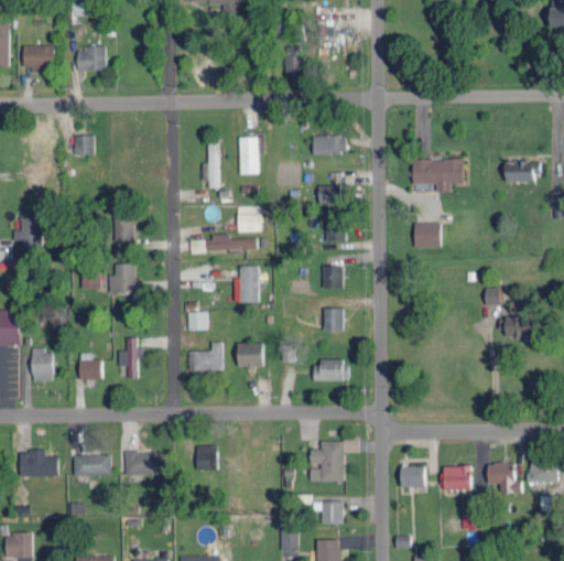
[(192,0),(192,3),(224,4),(223,14),(239,15),(239,0),(192,0)]
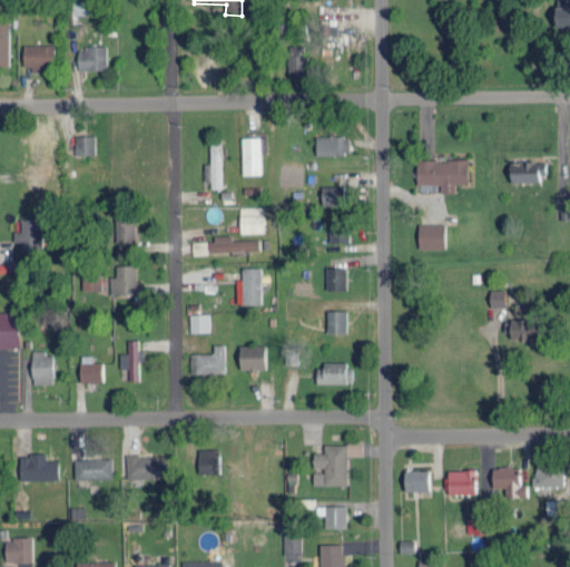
[(557,29),(569,28),(569,9),(569,2),(557,2),(557,29)]
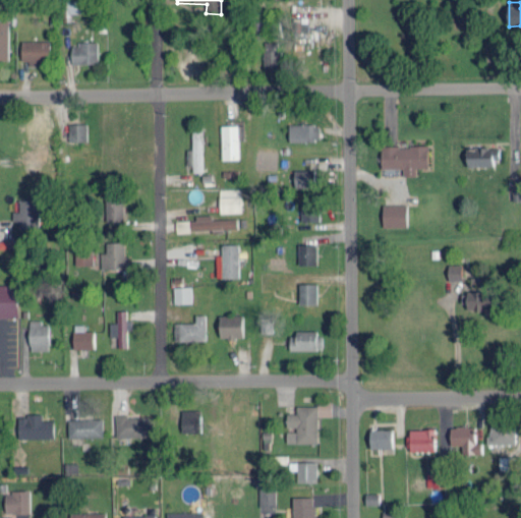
[(0,64),(11,64),(10,24),(0,24),(0,64)]
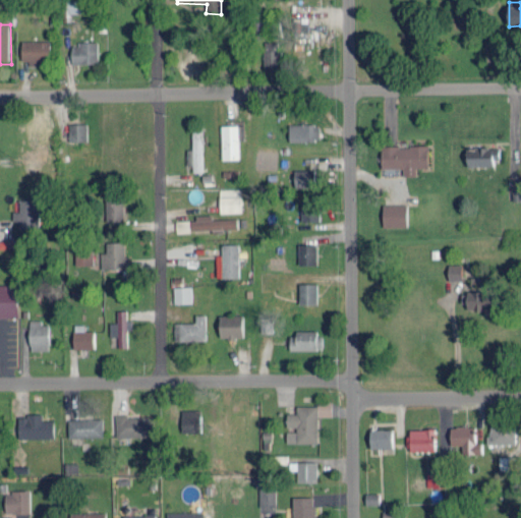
[(49,43),(21,44),(21,66),(50,66),(49,43)]
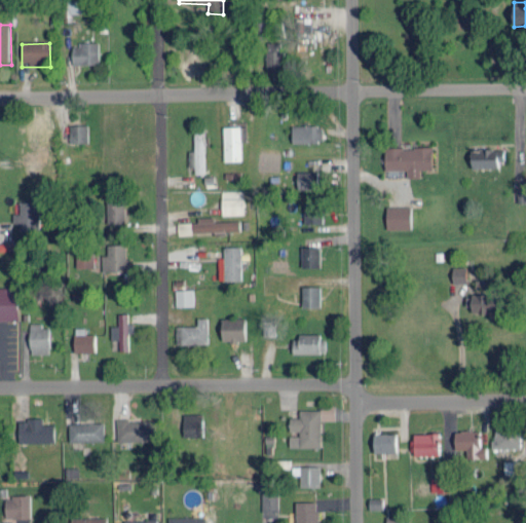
[(265,73),(283,73),(283,44),(266,44),(265,73)]
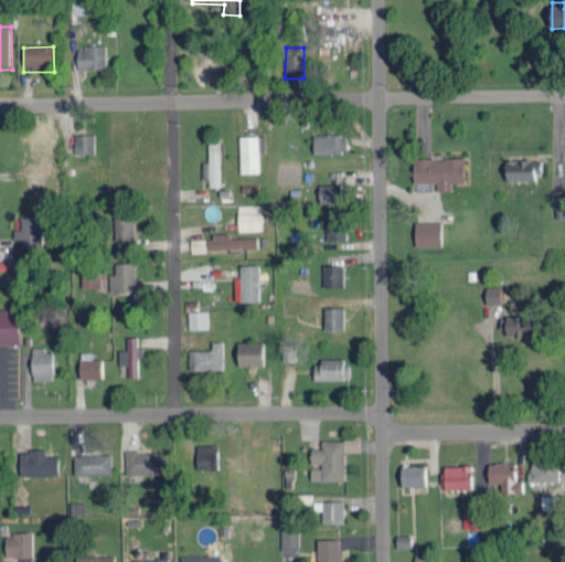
[(105,49),(77,50),(77,72),(106,72),(105,49)]
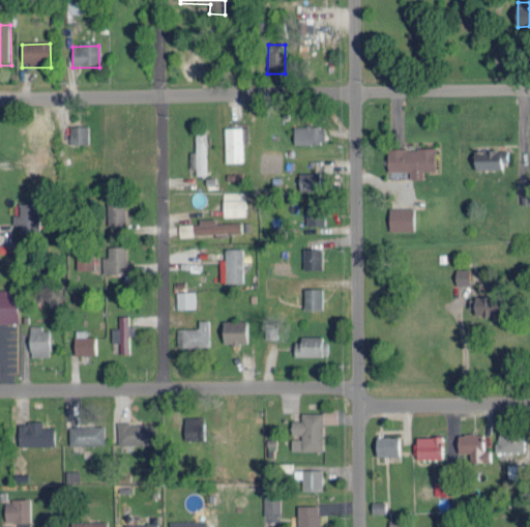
[(88,128),(70,128),(70,146),(89,146),(88,128)]
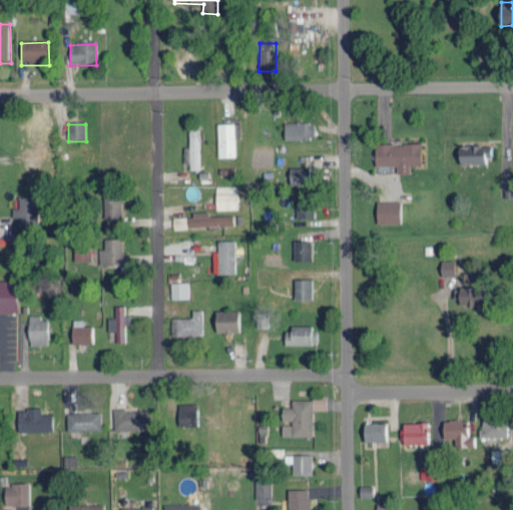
[(285,140),(314,141),(314,125),(285,124),(285,140)]
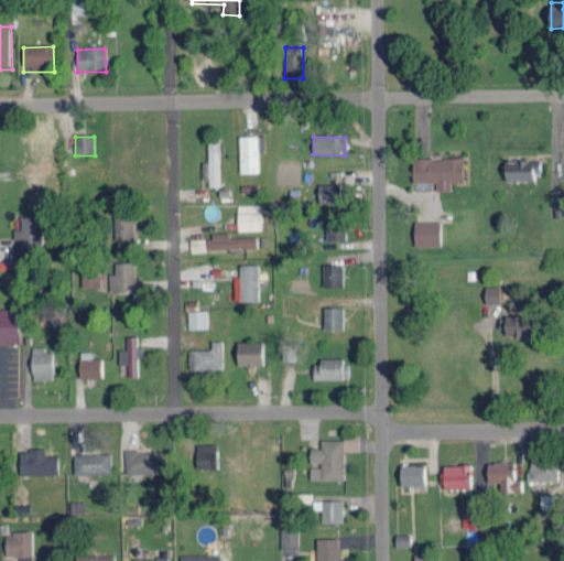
[(240,175),(260,175),(259,138),(239,139),(240,175)]
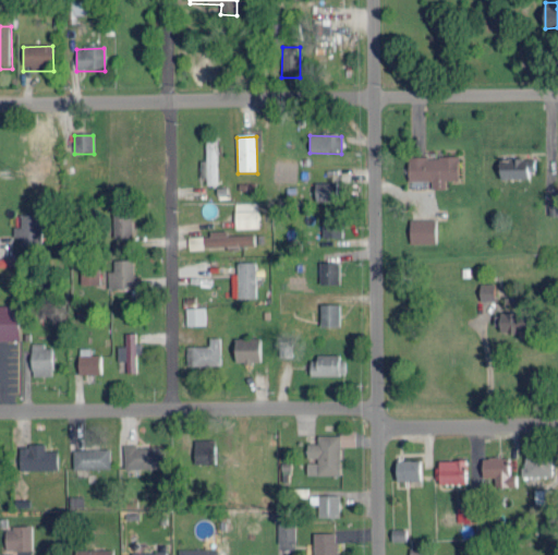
[(218,186),(217,140),(206,141),(206,163),(201,163),(201,179),(207,179),(207,188),(218,186)]
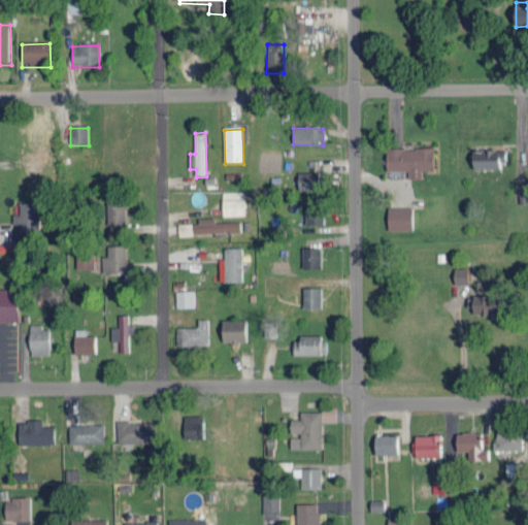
[(387,151),(387,173),(408,172),(408,182),(422,181),(422,173),(434,172),(434,150),(387,151)]
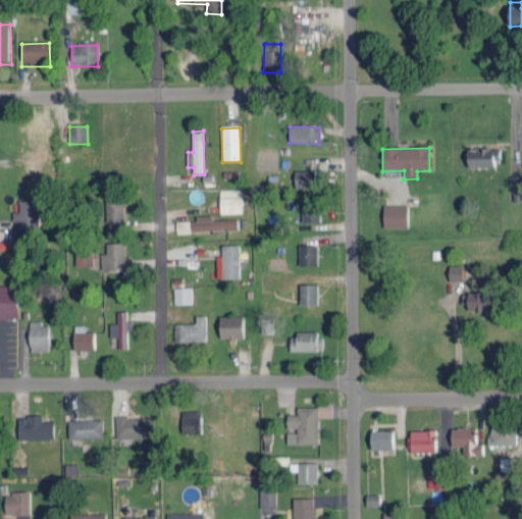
[(468,168),(499,168),(499,150),(468,150),(468,168)]
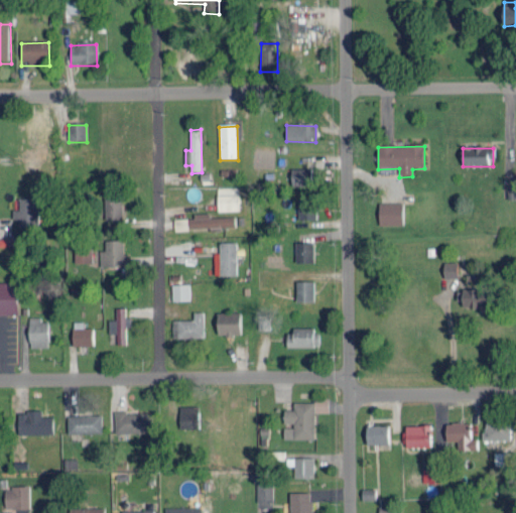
[(291,170),(292,188),(312,188),(311,169),(291,170)]
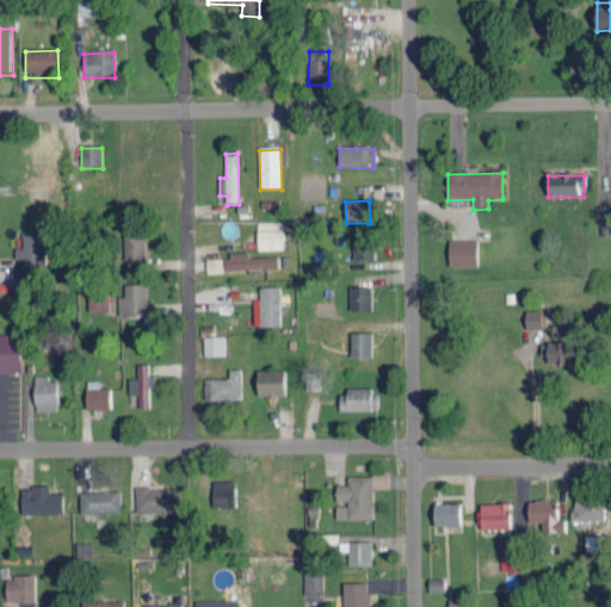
[(258,252),(283,252),(282,223),(258,223),(258,252)]
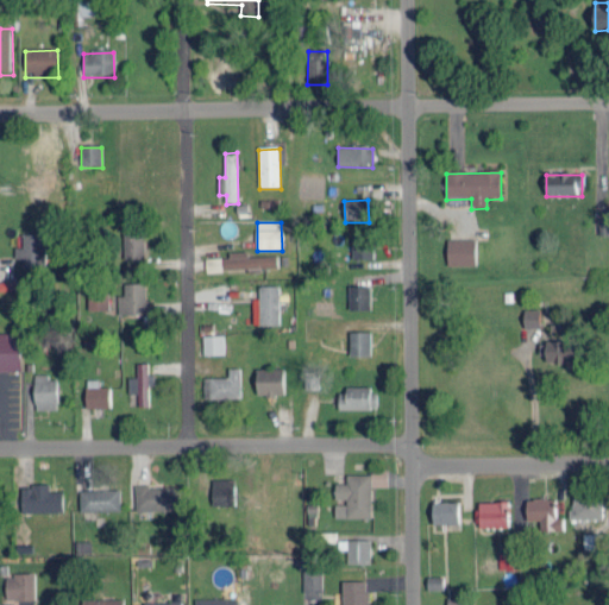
[(124,262),(144,262),(144,232),(124,232),(124,262)]
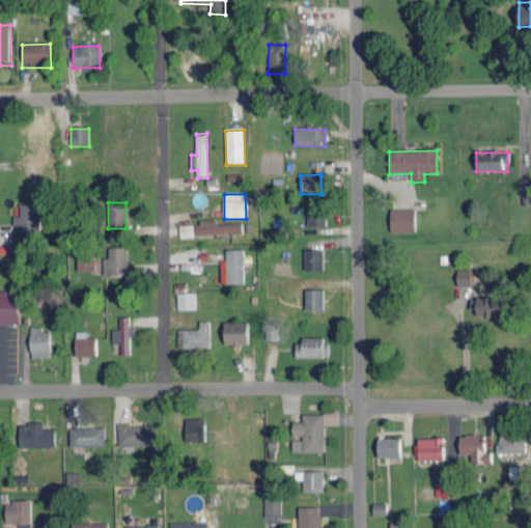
[(20,234),(40,234),(39,205),(19,206),(20,217),(12,217),(12,228),(20,228),(20,234)]
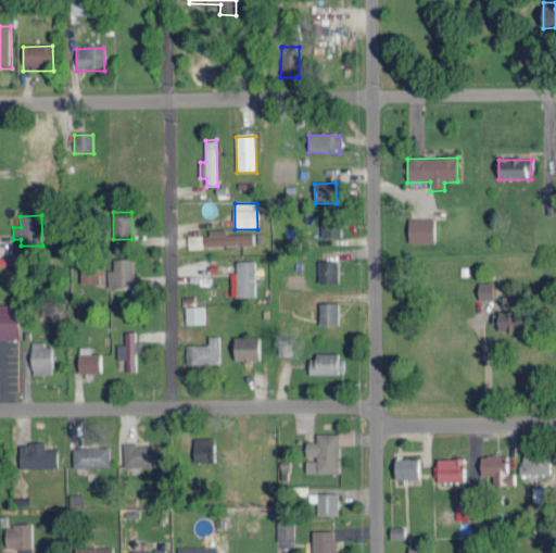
[(320,239),(340,240),(340,221),(321,220),(320,239)]
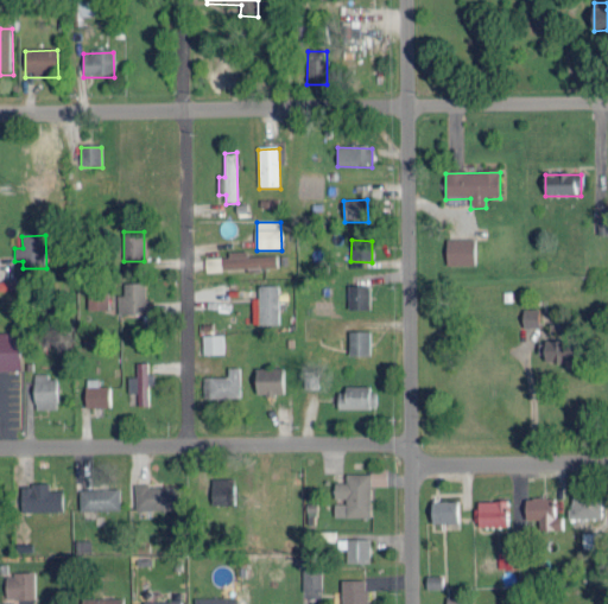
[(475,267),(474,241),(447,241),(447,267),(475,267)]
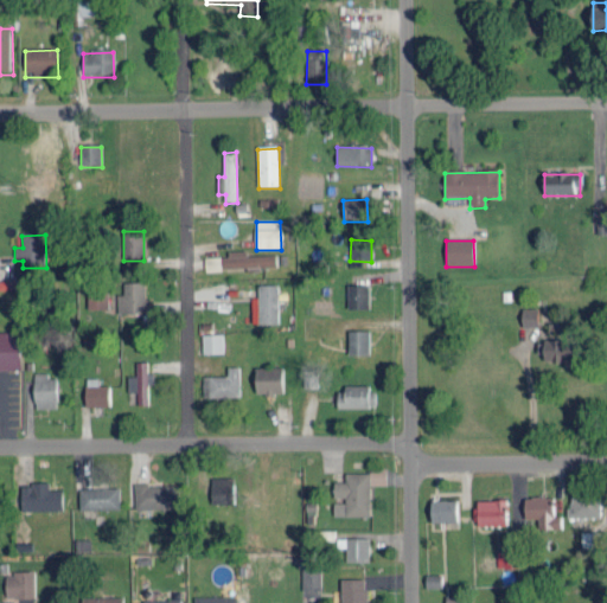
[(276,257),(247,258),(247,255),(223,255),(223,271),(276,269),(276,257)]
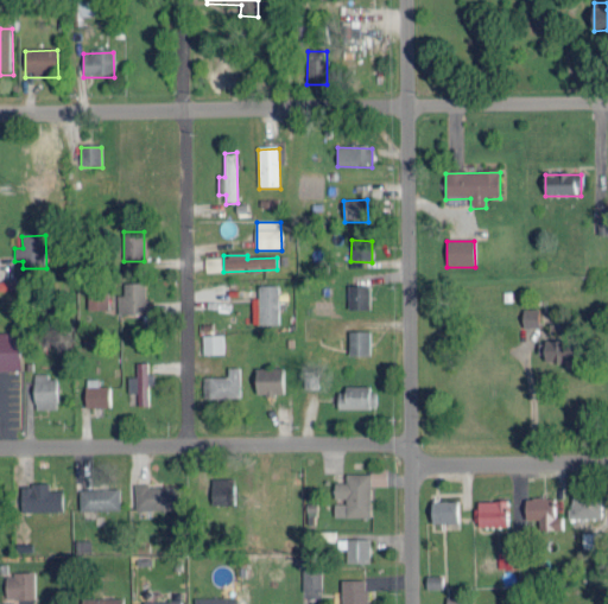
[(206,274),(222,274),(222,260),(206,260),(206,274)]
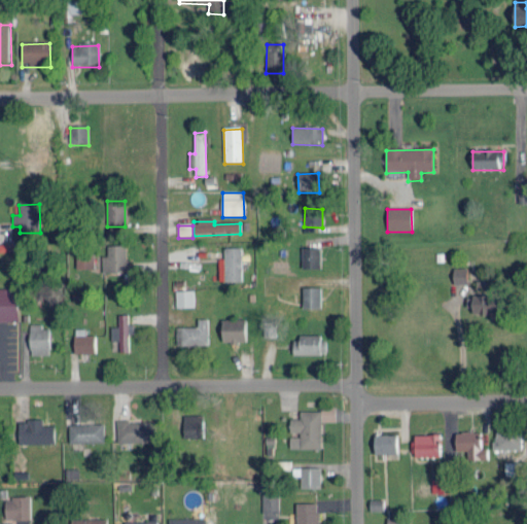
[(126,248),(107,247),(107,257),(102,257),(102,274),(132,275),(132,263),(126,263),(126,248)]
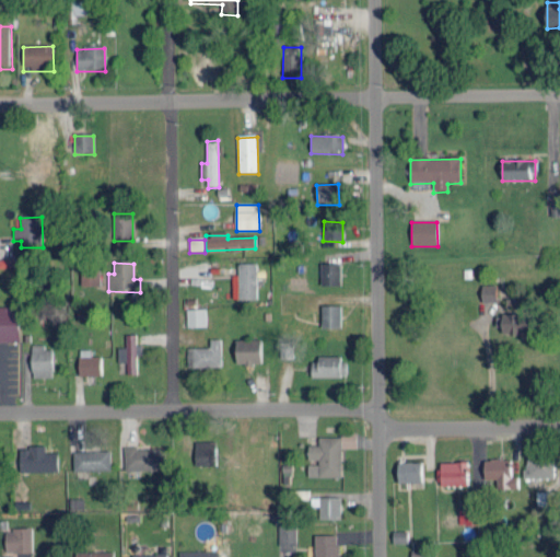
[(256,265),(238,266),(240,302),(257,301),(256,265)]
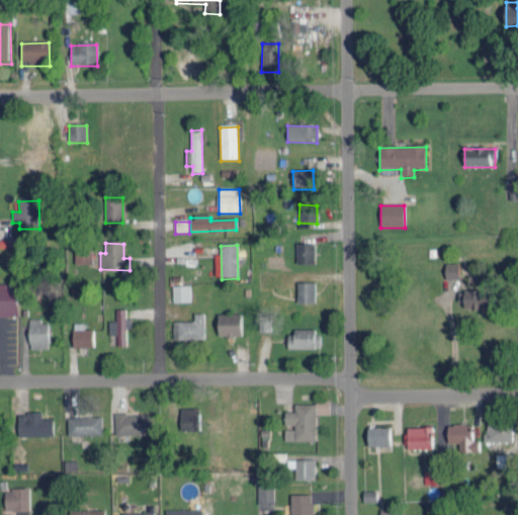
[(315,246),(296,246),(297,266),(315,266),(315,246)]
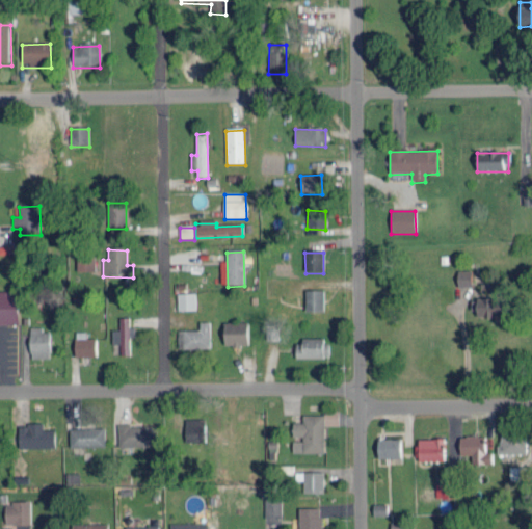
[(95,273),(95,260),(77,260),(77,273),(95,273)]
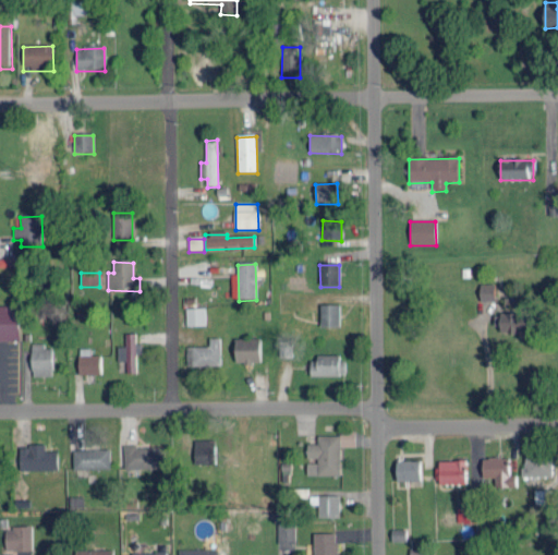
[(481,301),(495,301),(495,285),(481,285),(481,301)]
